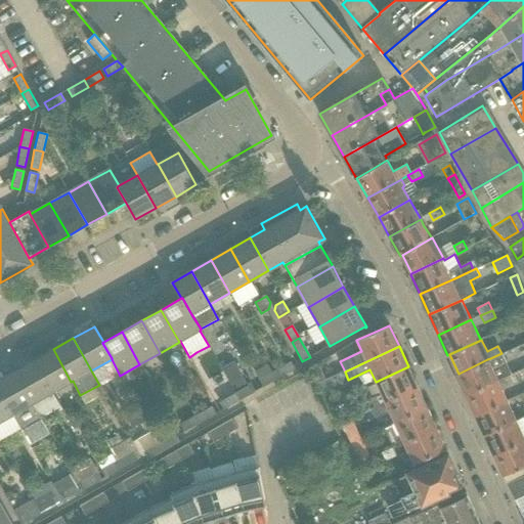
[(53,349),(33,360),(51,393),(71,382),(53,349)]
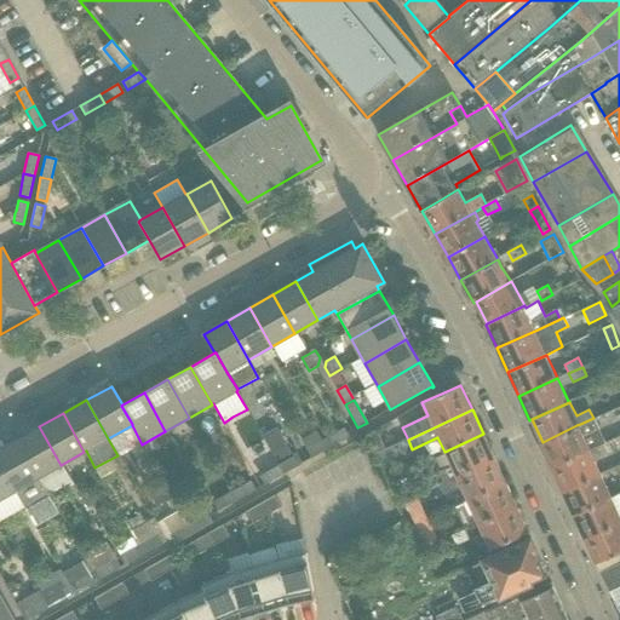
[(543,442),(540,442),(551,468),(590,449),(604,443),(593,418),(580,424),(577,425),(543,442)]
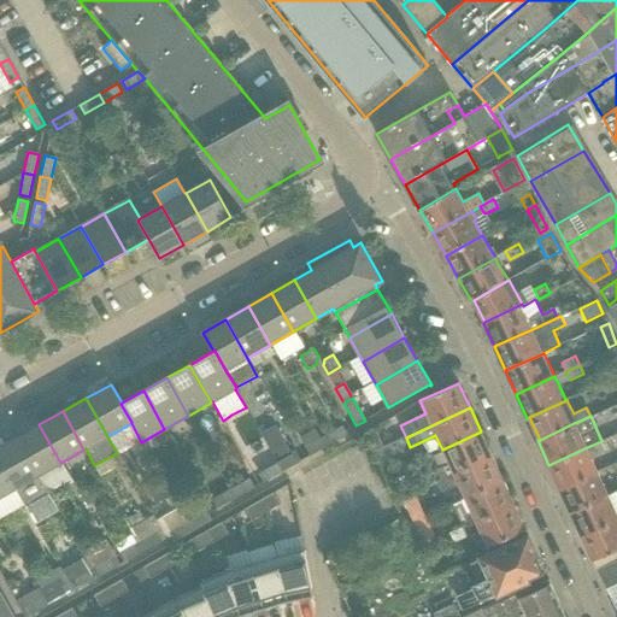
[(131,423),(107,436),(117,453),(118,456),(141,442),(131,423)]
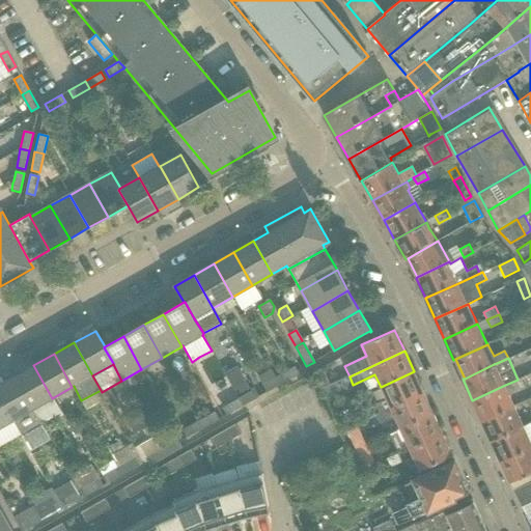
[(33,365),(14,376),(31,410),(52,398),(33,365)]
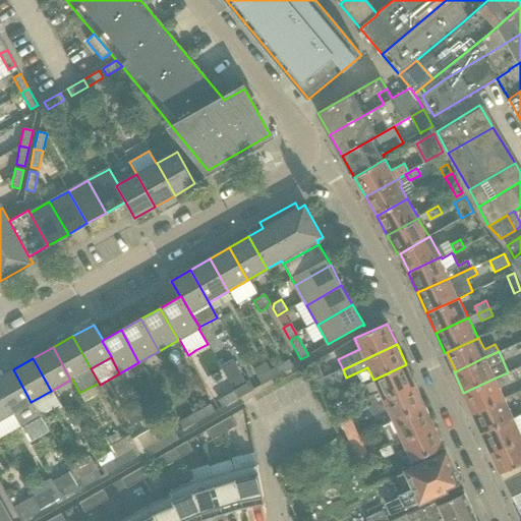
[(290,358),(271,369),(276,378),(295,367),(290,358)]
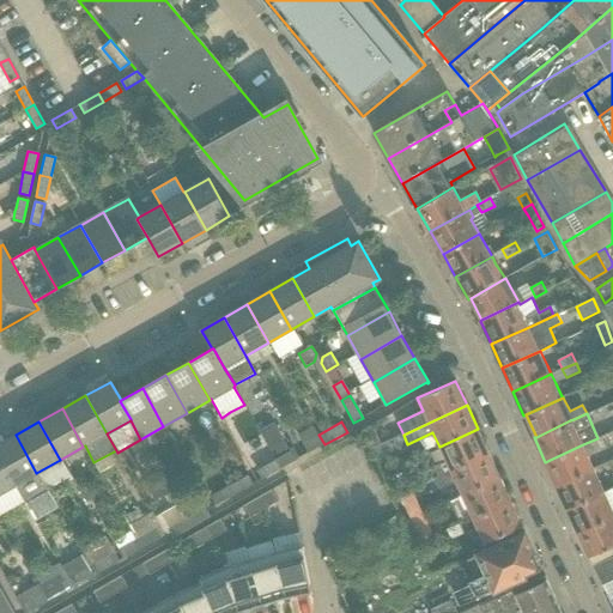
[(275,425),(261,434),(274,456),(287,448),(275,425)]
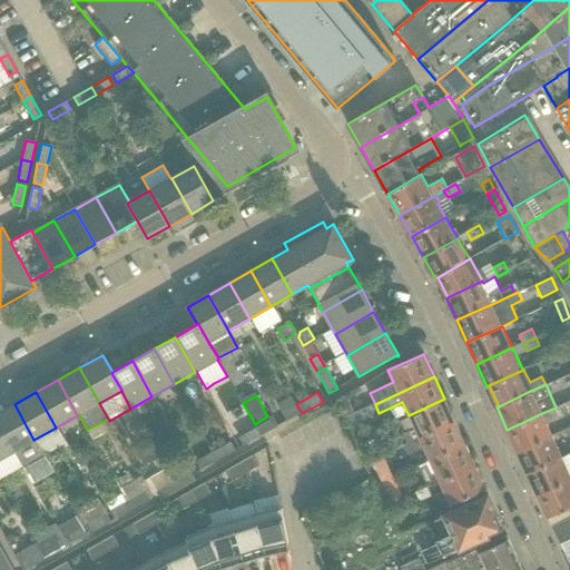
[(345,395),(336,401),(337,401),(344,418),(345,416),(354,413),(346,395),(345,395)]
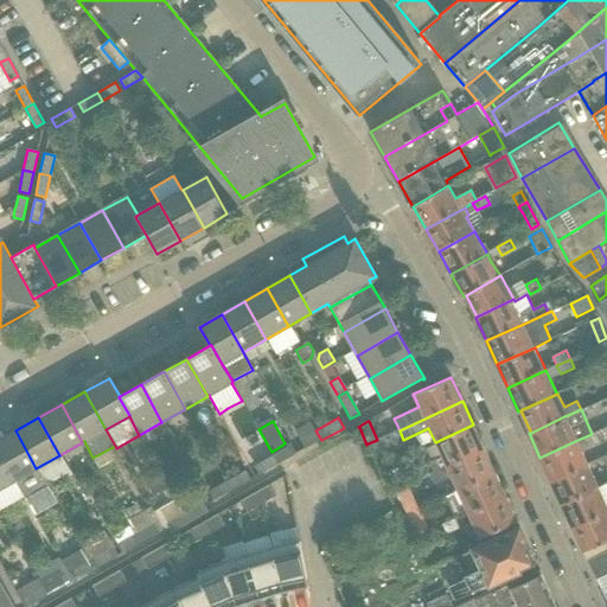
[(422,477),(430,473),(484,448),(473,425),(435,442),(442,458),(430,462),(432,464),(419,470),(422,477)]
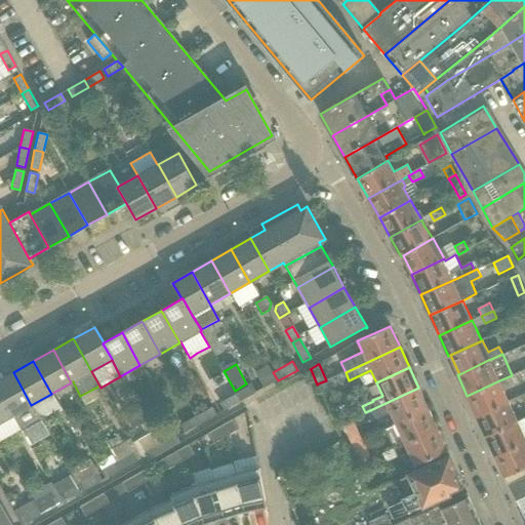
[(13,372),(0,379),(0,396),(11,416),(13,415),(21,429),(30,445),(48,435),(40,421),(39,419),(31,405),(13,372)]
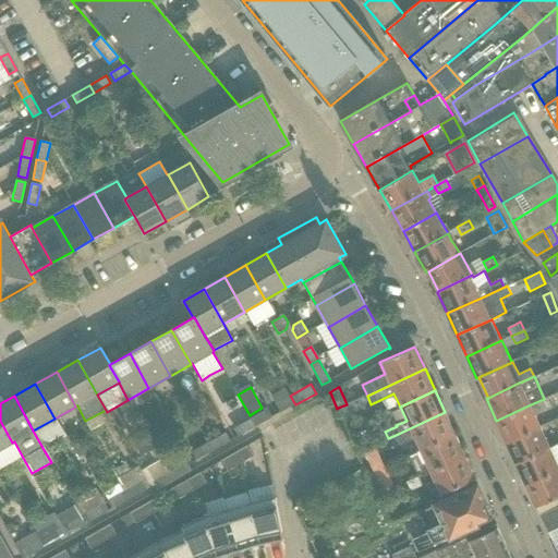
[(295,404),(290,396),(277,403),(282,412),(295,404)]
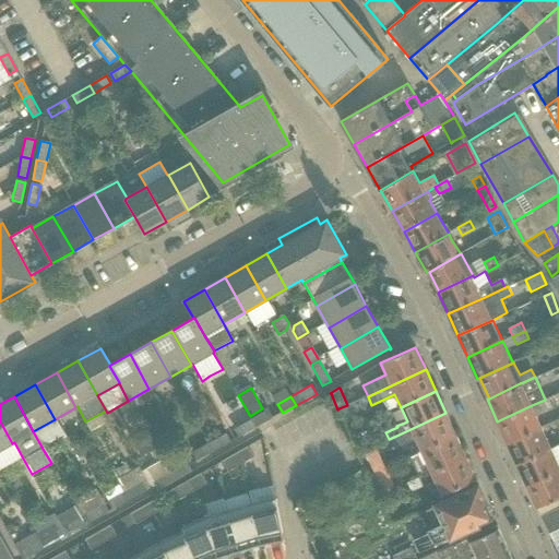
[(339,408),(337,409),(342,418),(343,418),(358,411),(354,402),(348,404),(347,405),(339,408)]
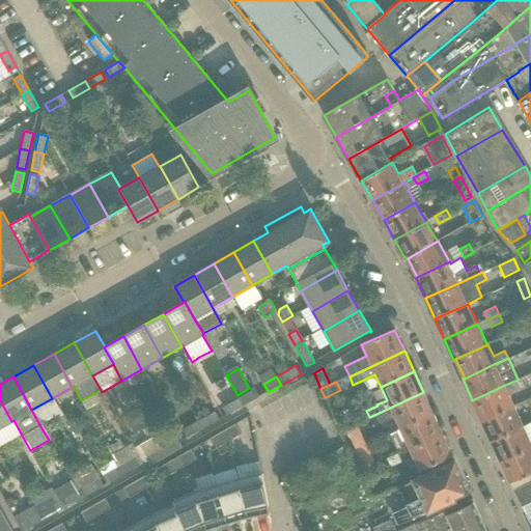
[(505,385),(472,400),(482,421),(515,406),(511,398),(505,385)]
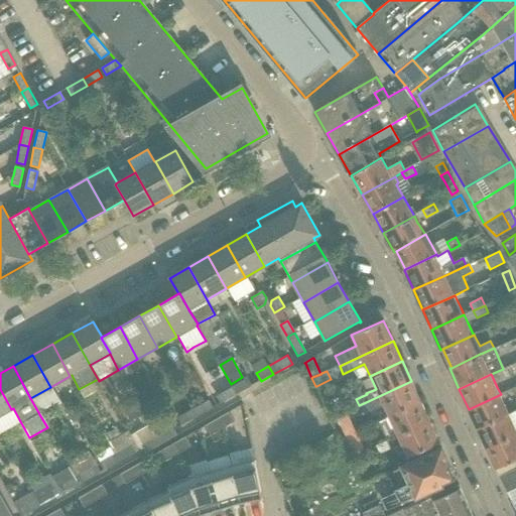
[(248,377),(232,386),(237,394),(253,385),(248,377)]
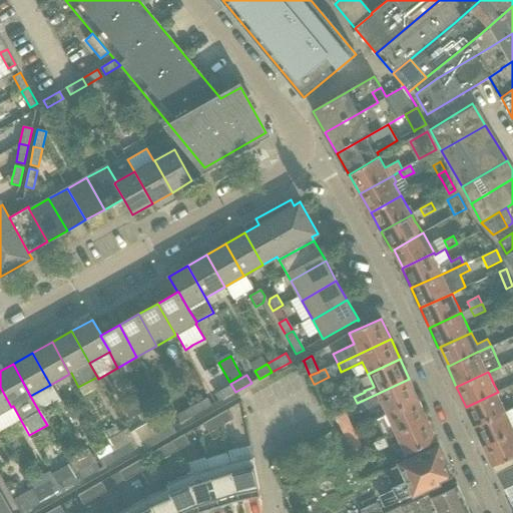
[(97,377),(78,387),(84,396),(102,386),(98,379),(97,377)]
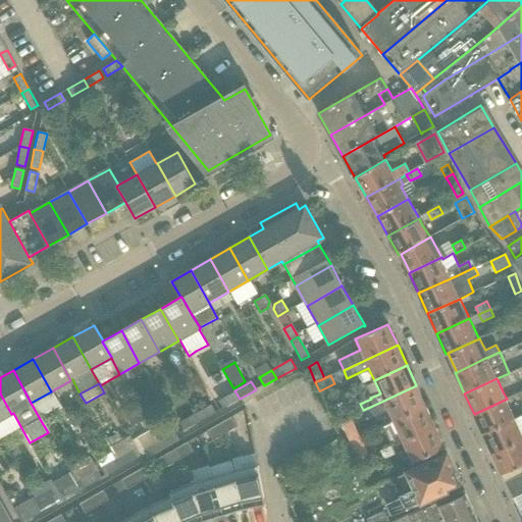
[(387,410),(393,421),(425,406),(416,385),(370,407),(374,416),(387,410)]
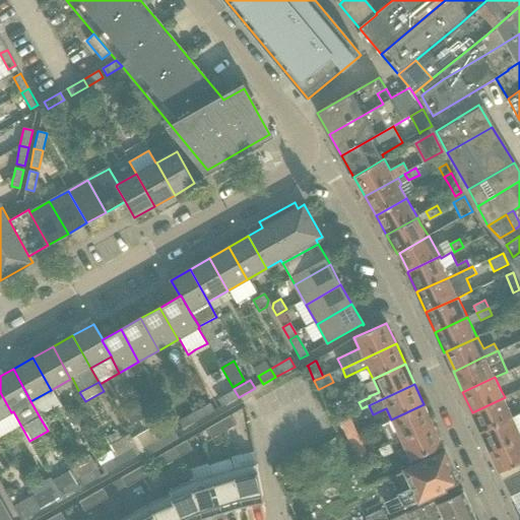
[(239,397),(234,389),(218,397),(222,406),(239,397)]
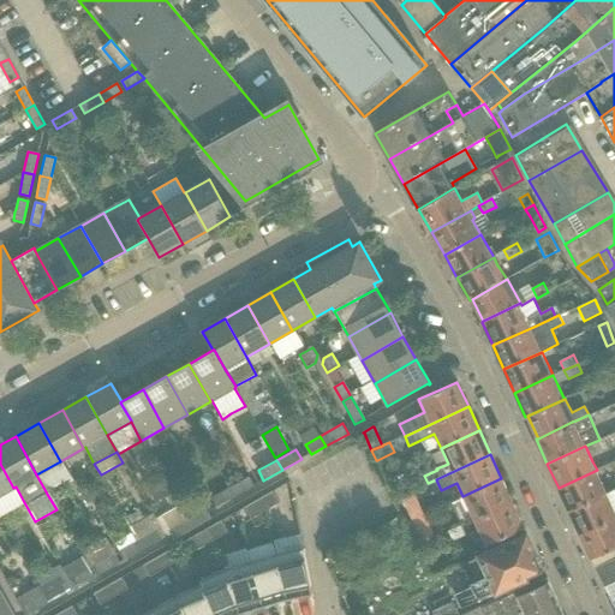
[(70,478),(60,461),(36,475),(46,491),(70,478)]
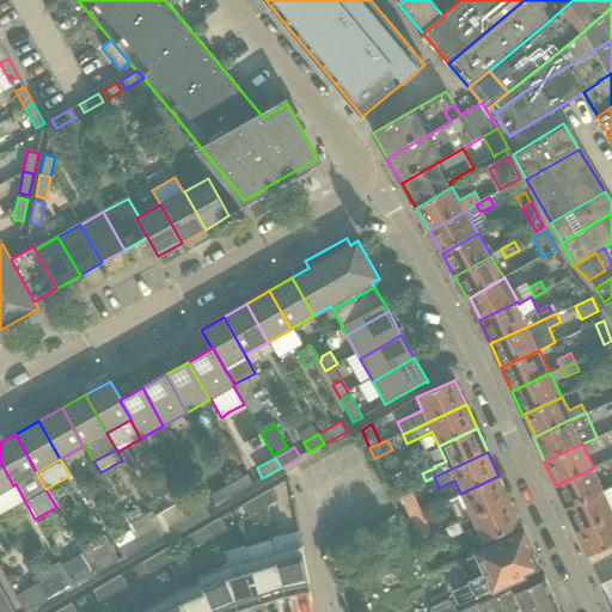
[(0,461),(0,493),(13,485),(0,461)]
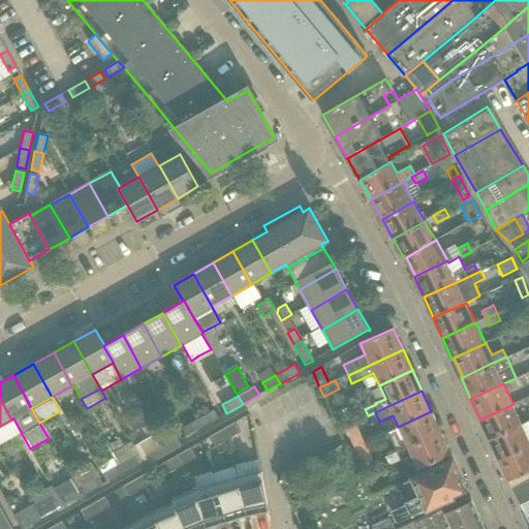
[(514,404),(480,419),(490,439),(523,425),(517,412),(514,404)]
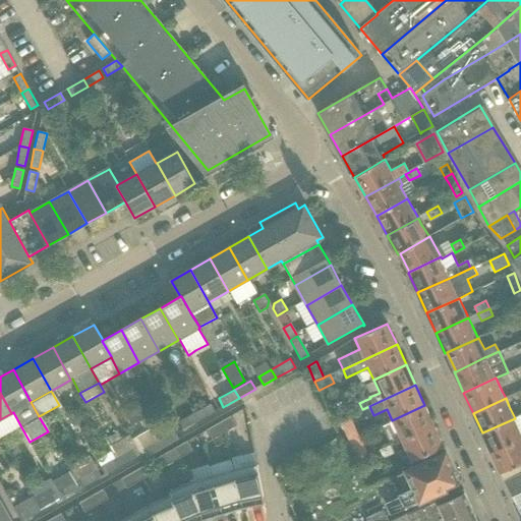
[(211,403),(193,413),(198,421),(216,411),(211,403)]
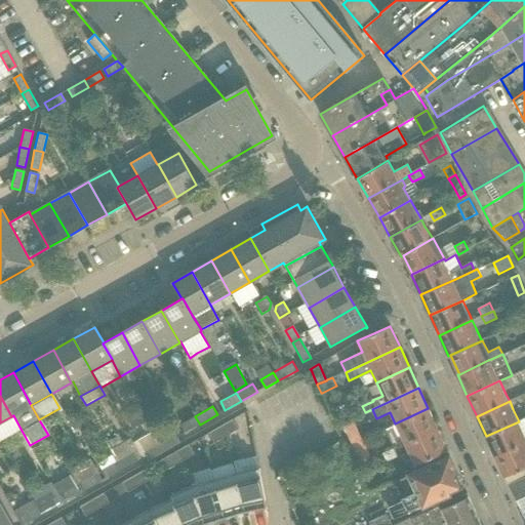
[(395,423),(385,429),(394,448),(395,449),(404,444),(426,435),(437,429),(428,408),(395,423)]
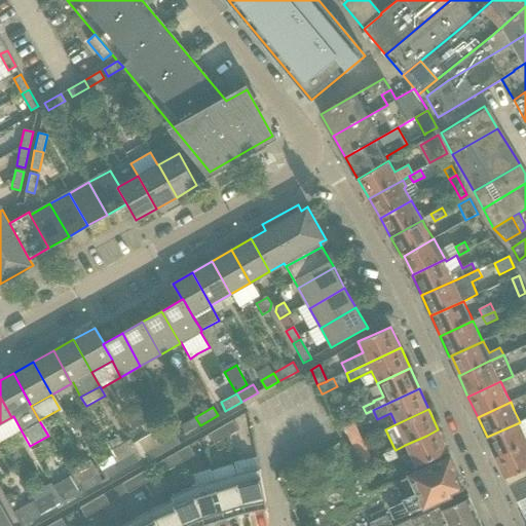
[(11,417),(0,423),(0,441),(21,429),(13,416),(11,417)]
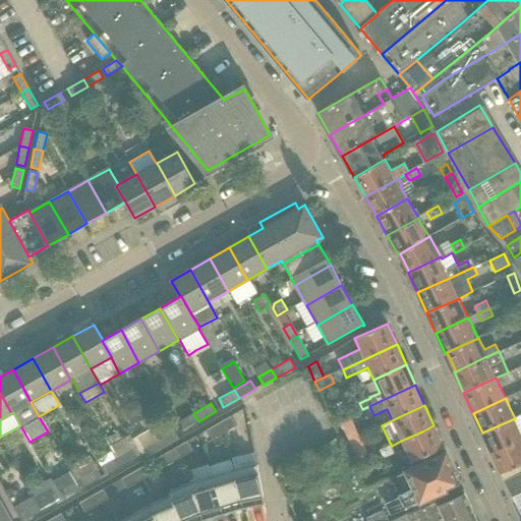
[(198,421),(193,413),(179,421),(184,429),(198,421)]
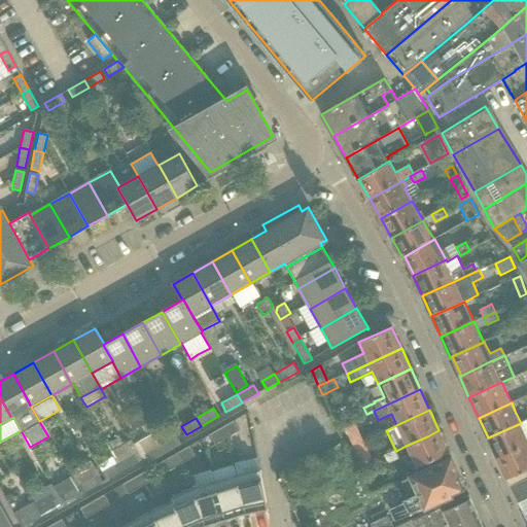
[(526,419),(521,423),(488,437),(496,457),(526,443),(526,419)]
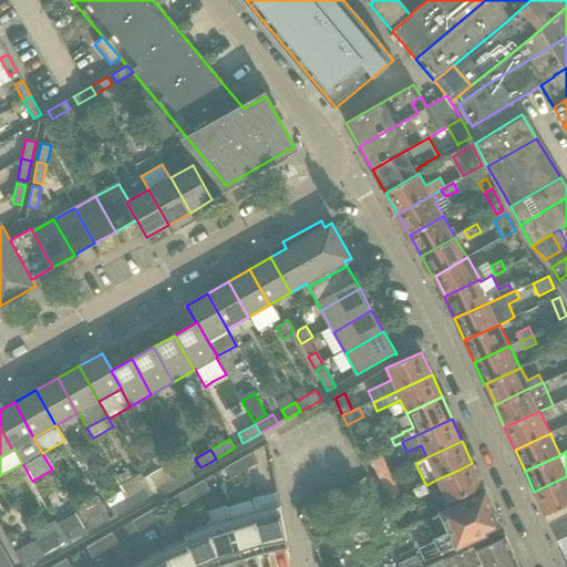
[(253,453),(238,461),(244,471),(245,470),(246,471),(258,463),(253,453)]
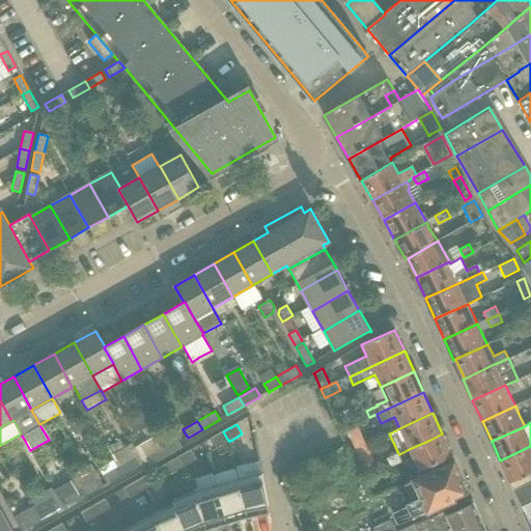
[(347,429),(357,448),(366,444),(357,424),(347,429)]
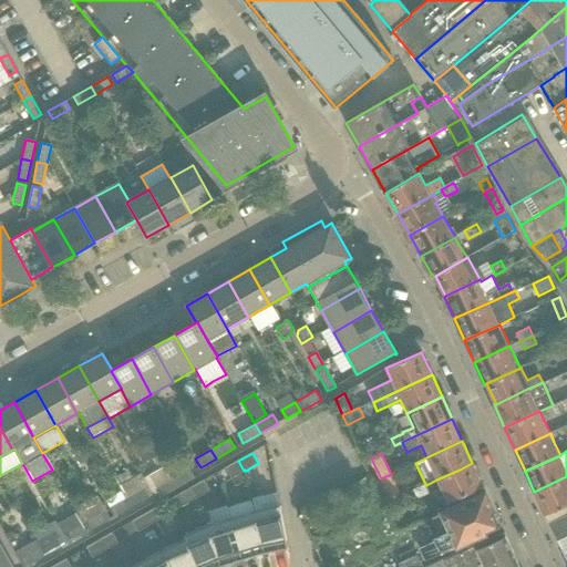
[(244,471),(238,461),(226,467),(233,478),(246,471),(245,470),(244,471)]
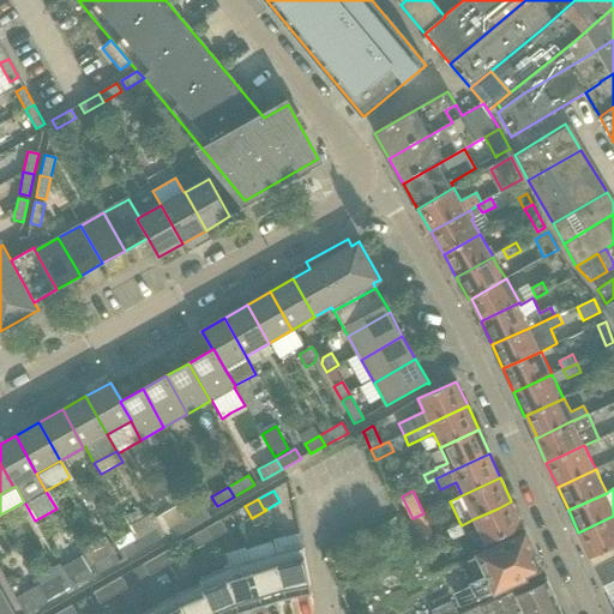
[(511,501),(473,519),(485,545),(523,527),(511,501)]
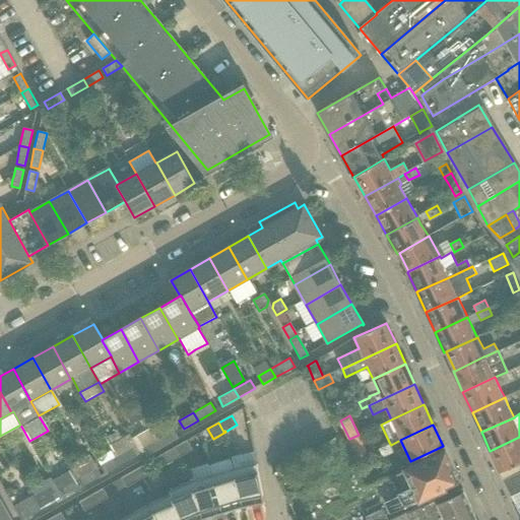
[(150,428),(136,436),(143,448),(157,440),(150,428)]
